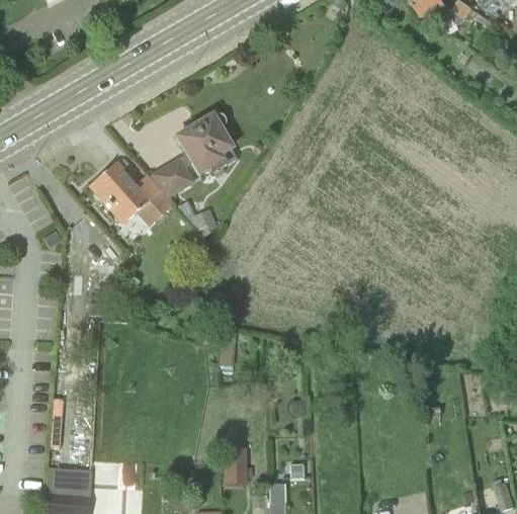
[(408,0),(421,20),(423,19),(440,25),(450,33),(458,28),(456,25),(464,19),(470,9),(459,0),(457,0),(451,8),(450,7),(446,10),(440,0),(408,0)]
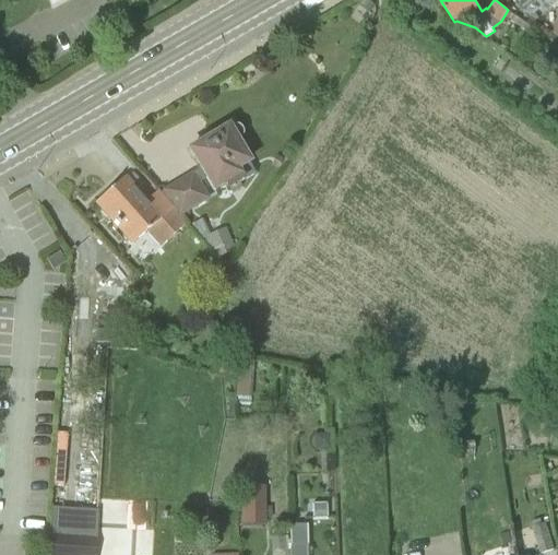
[(517,0),(523,9),(536,0),(517,0)]
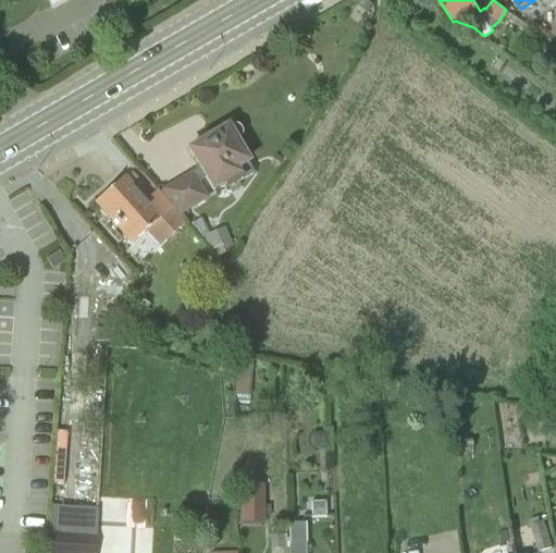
[(189,146),(212,188),(223,183),(225,186),(227,185),(231,191),(236,187),(239,183),(237,180),(254,170),(249,160),(250,159),(238,137),(241,135),(242,132),(242,128),(242,126),(241,123),(237,122),(234,121),(231,122),(189,146)]
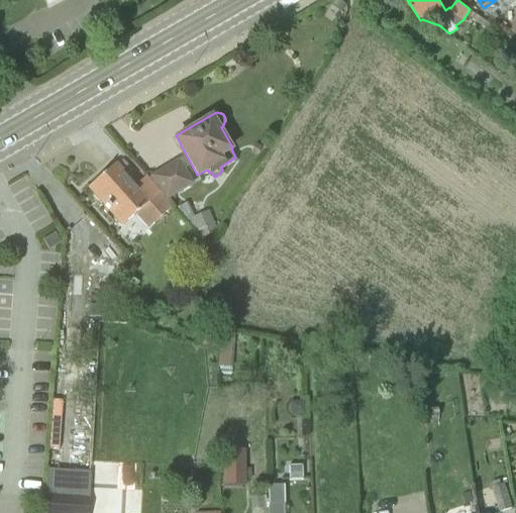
[(179,157),(150,173),(147,177),(166,198),(194,181),(179,157)]
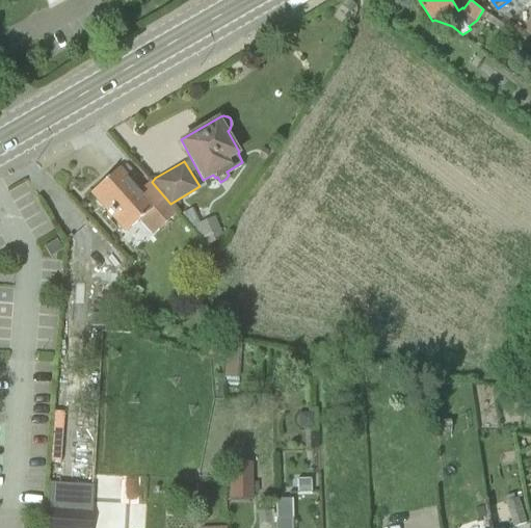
[(120,165),(90,191),(105,210),(104,211),(108,216),(110,214),(124,230),(138,217),(152,232),(177,210),(170,204),(152,182),(150,180),(140,188),(120,165)]
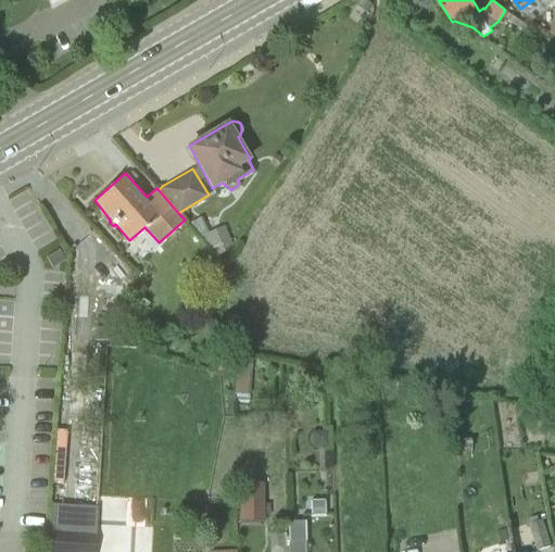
[(215,253),(230,241),(222,224),(209,230),(200,215),(189,221),(215,253)]
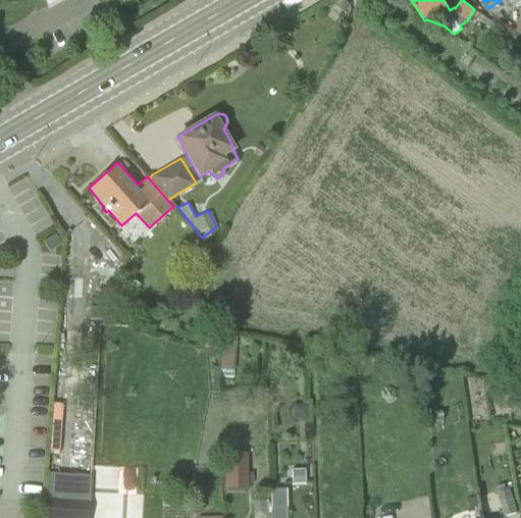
[(91,305),(91,317),(100,317),(106,317),(120,318),(120,305),(91,305)]
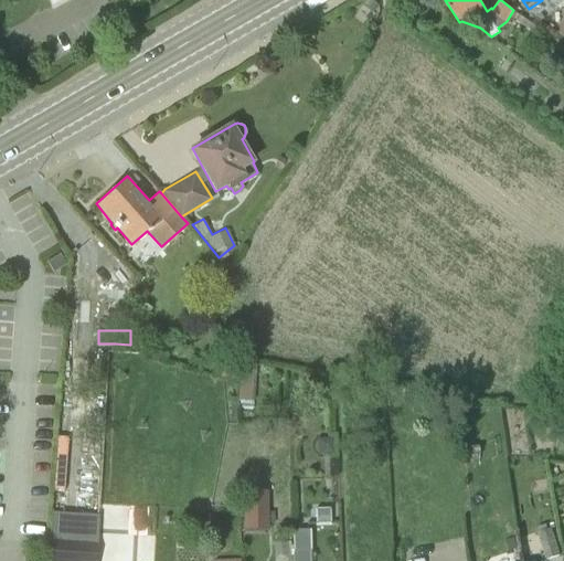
[(222,357),(219,374),(226,376),(234,377),(233,358),(222,357)]
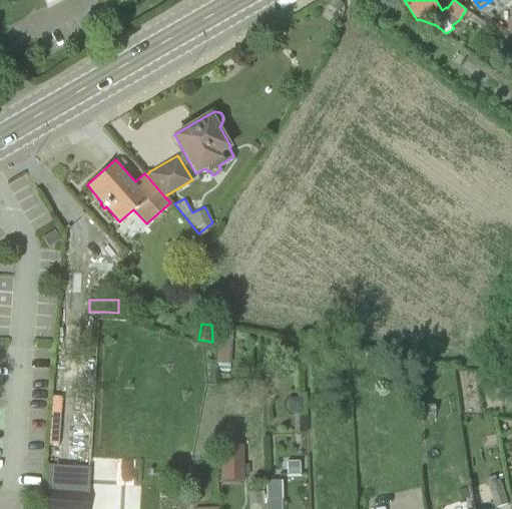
[(218,325),(216,361),(218,362),(218,367),(229,368),(232,327),(218,325)]
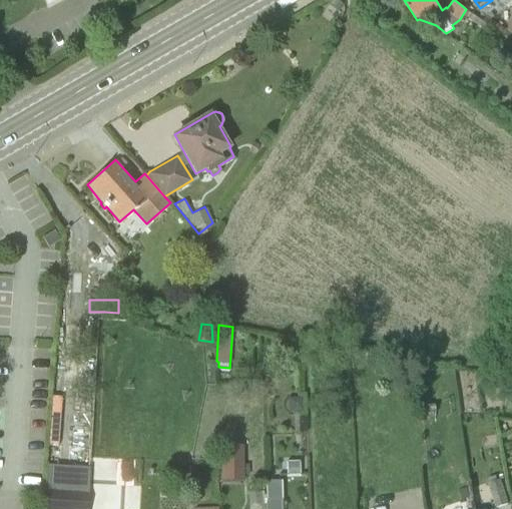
[(242,443),(220,444),(221,479),(243,478),(242,443)]
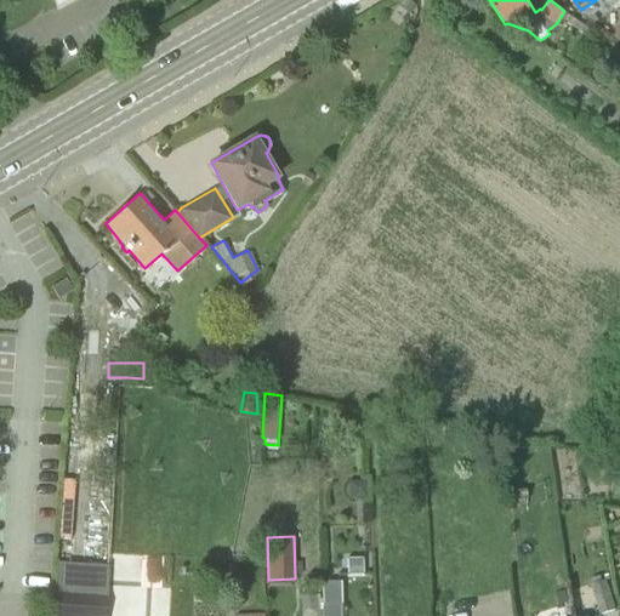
[(148,610),(171,610),(171,579),(164,579),(165,551),(114,551),(114,614),(148,615),(148,610)]
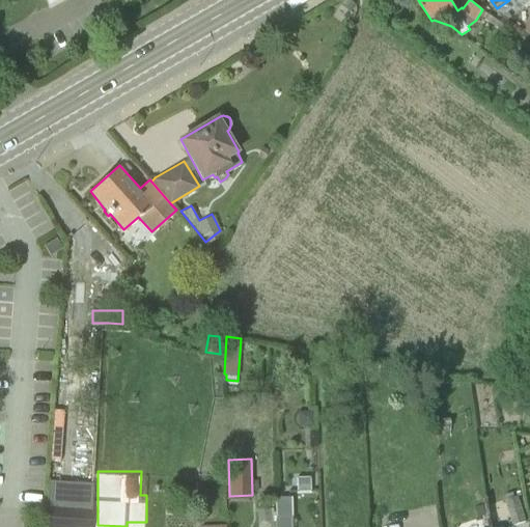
[(89,526),(92,481),(49,479),(45,526),(89,526)]
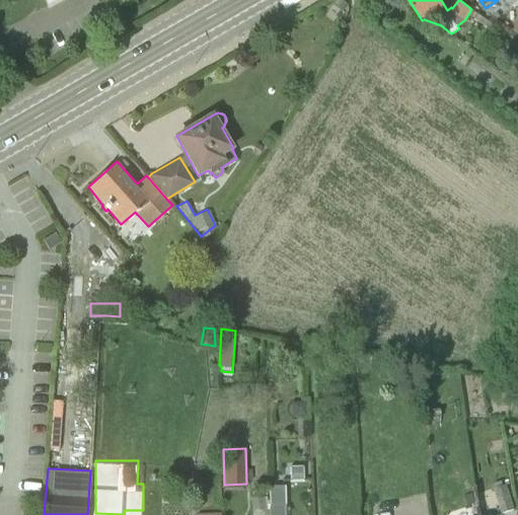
[(501,479),(493,482),(502,510),(514,507),(506,483),(503,484),(501,479)]
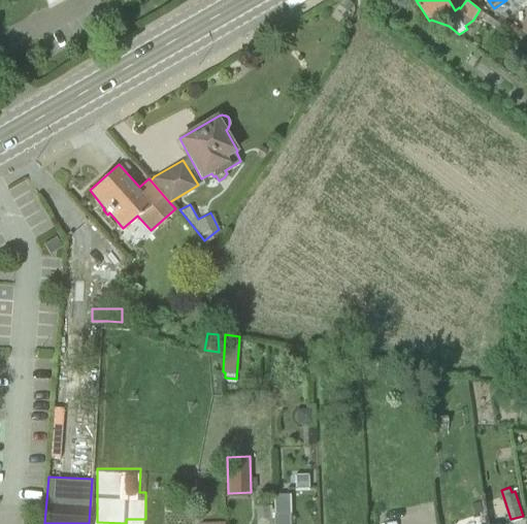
[(274,513),(274,523),(290,523),(290,512),(274,513)]
